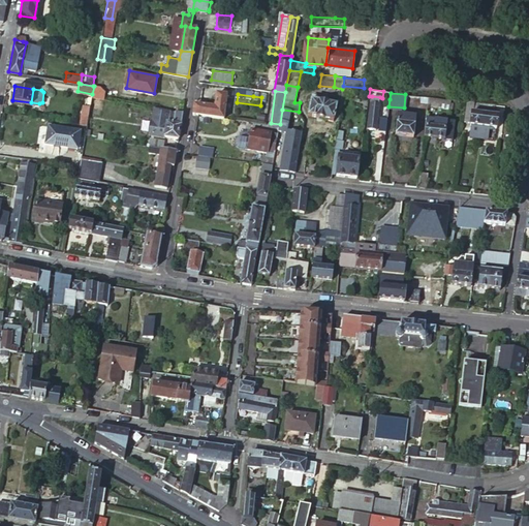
[(380,97),(372,96),(368,135),(375,135),(380,97)]
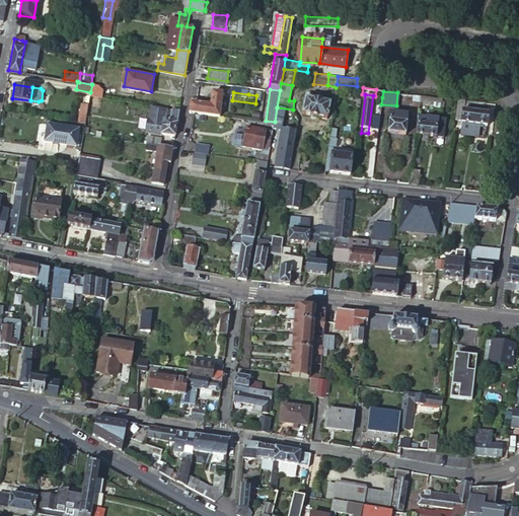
[(327,118),(330,101),(305,97),(302,113),(327,118)]
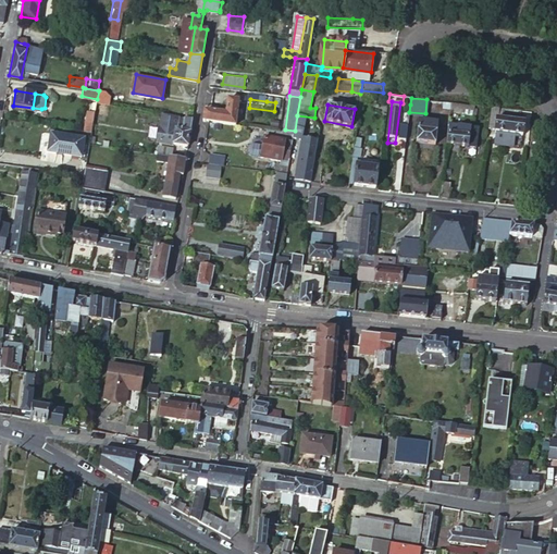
[(500,107),(492,106),(489,127),(496,127),(497,118),(499,118),(500,107)]
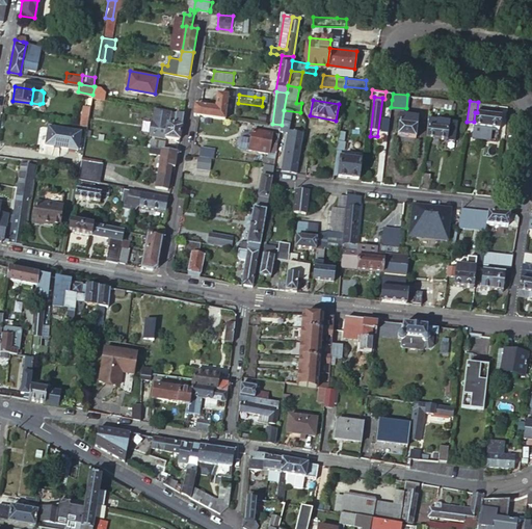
[(498,104),(478,102),(477,112),(475,112),(474,122),(474,125),(499,128),(500,115),(496,115),(498,104)]
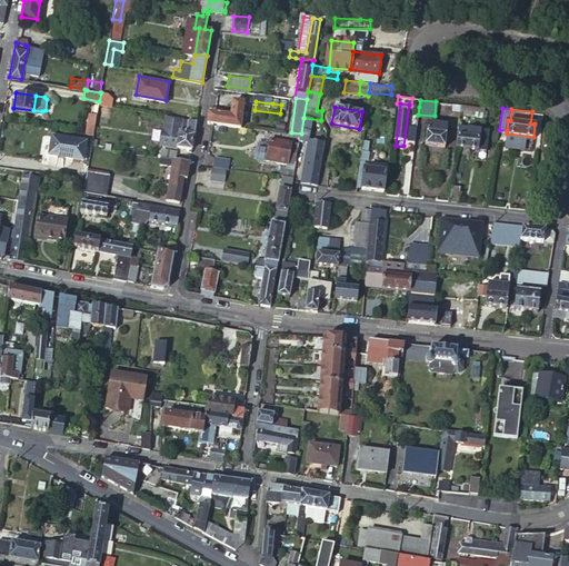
[(89,111),(86,132),(93,133),(97,113),(89,111)]
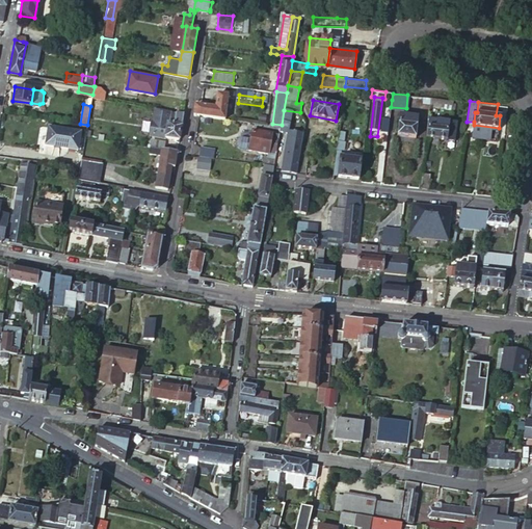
[(224,118),(227,107),(215,106),(194,104),(193,113),(203,114),(203,115),(224,118)]
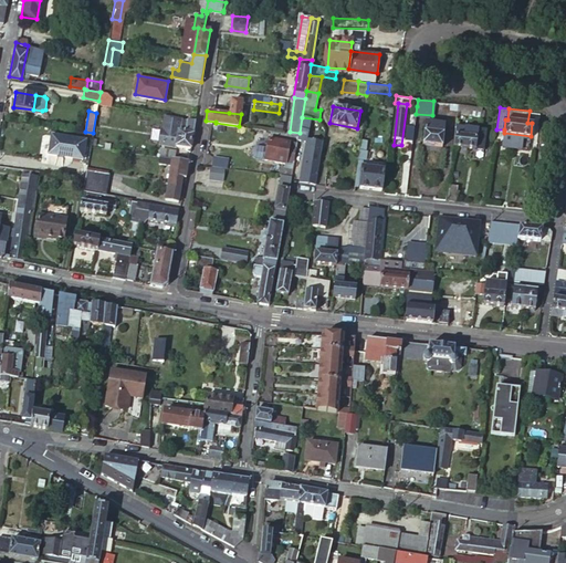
[(196,120),(195,120),(179,117),(178,118),(166,116),(161,142),(176,145),(191,147),(196,120)]
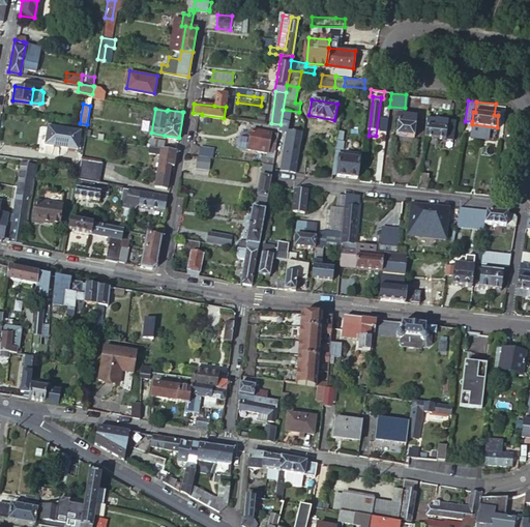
[(283,110),(281,124),(278,130),(287,133),(290,119),(299,121),(298,125),(304,126),(305,122),(299,112),(283,110)]
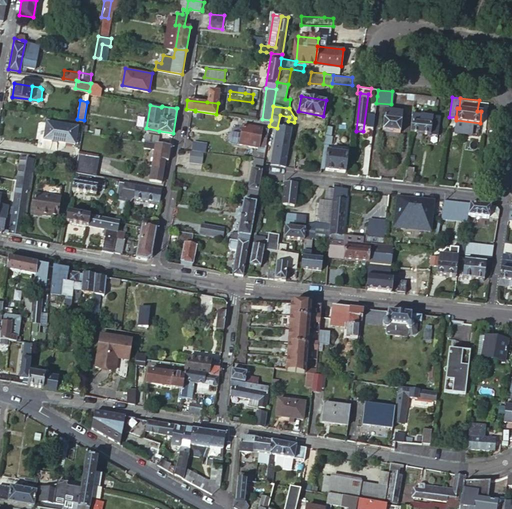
[(400,131),(402,112),(386,110),(383,129),(400,131)]
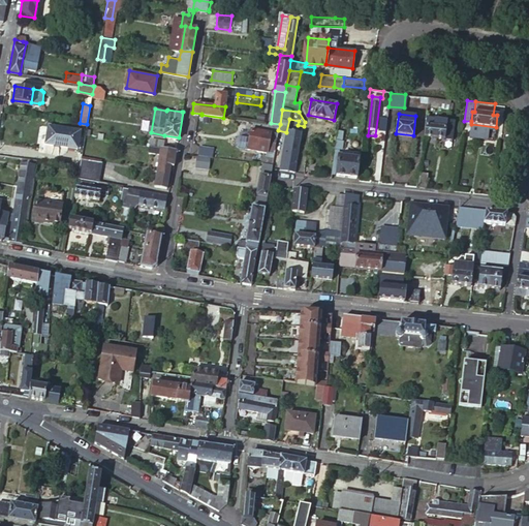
[(378,129),(385,130),(387,118),(379,117),(378,129)]
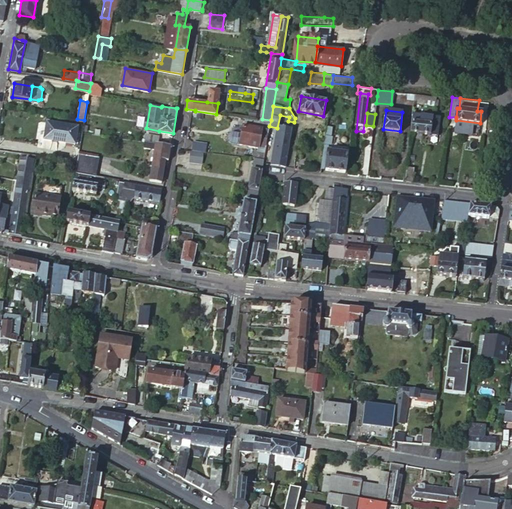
[(432,115),(413,113),(411,130),(430,133),(432,115)]
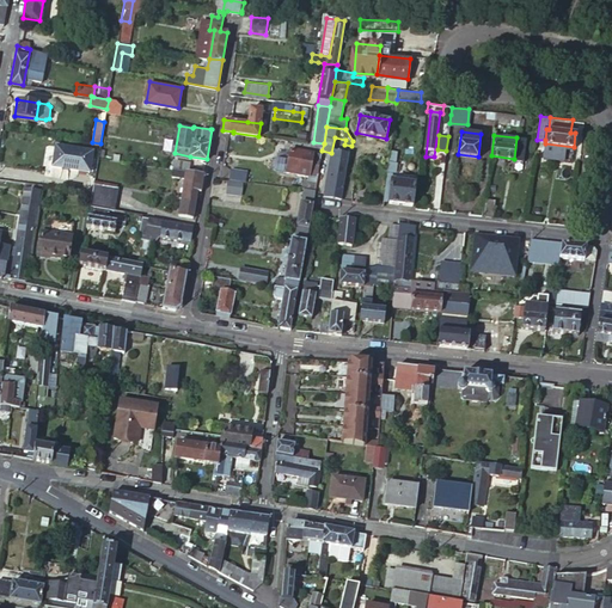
[(331,153),(335,153),(335,149),(350,153),(352,146),(344,145),(346,140),(335,137),(331,153)]
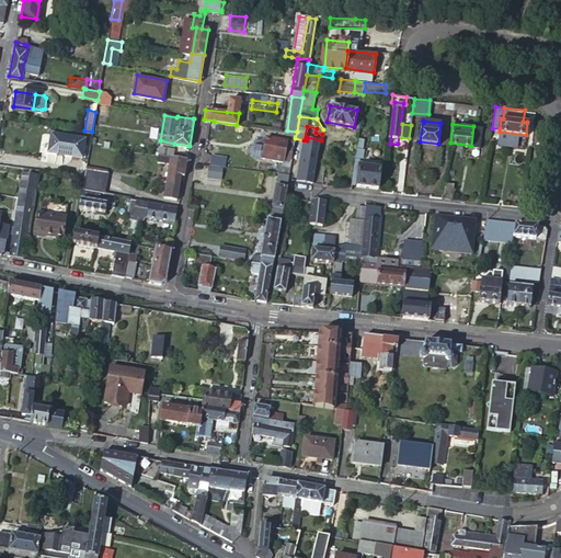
[(83,138),(52,133),(48,150),(81,156),(83,138)]
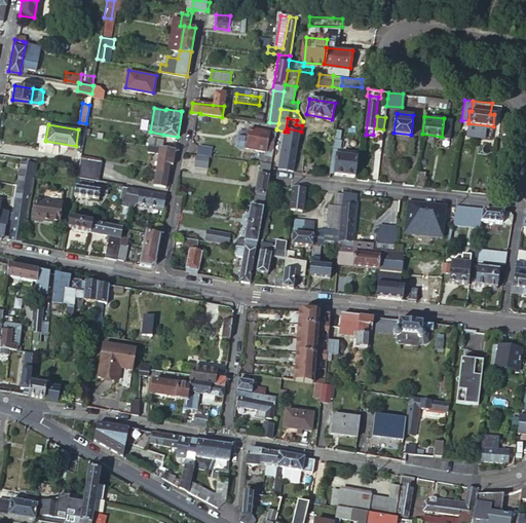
[(273,147),(275,138),(276,132),(269,131),(250,127),(247,147),(266,150),(267,146),(273,147)]
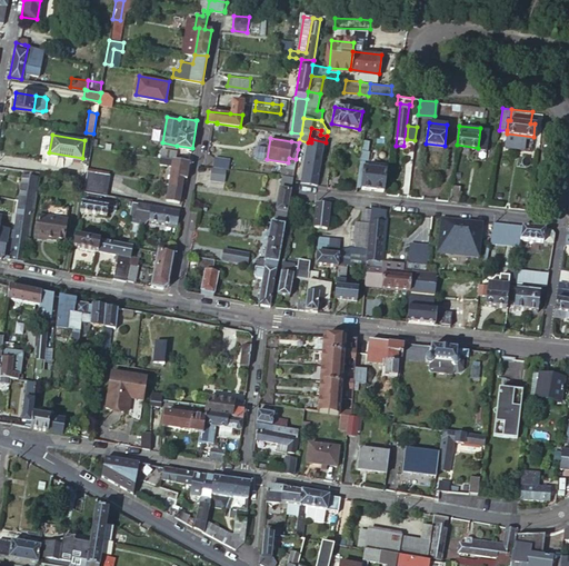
[(303,181),(318,184),(326,142),(311,139),(311,142),(305,175),(303,181)]
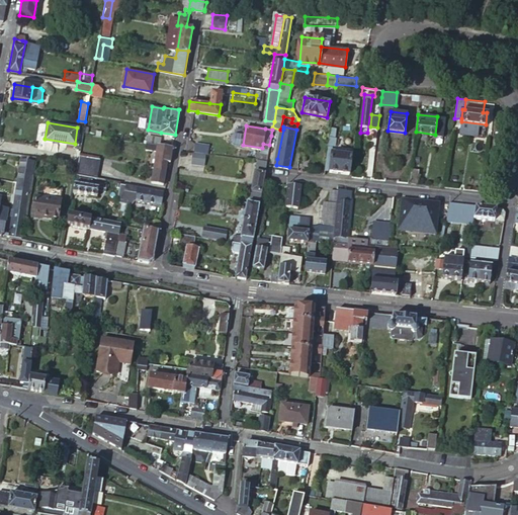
[(149,135),(148,143),(160,145),(161,138),(149,135)]
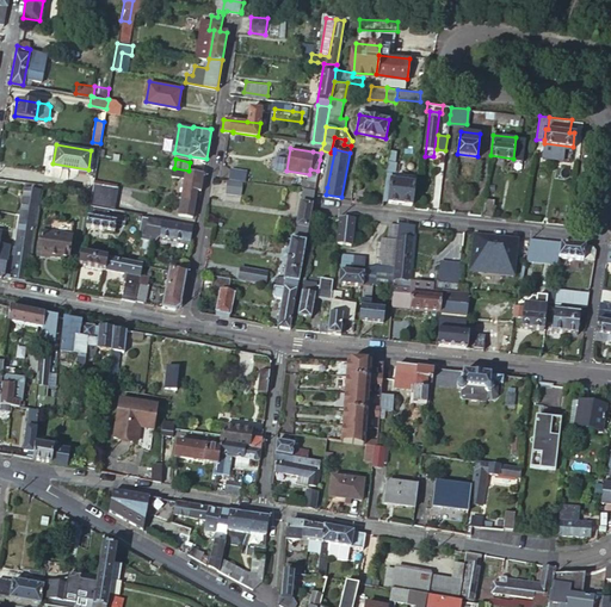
[(242,180),(246,180),(247,169),(232,167),(229,179),(242,180)]
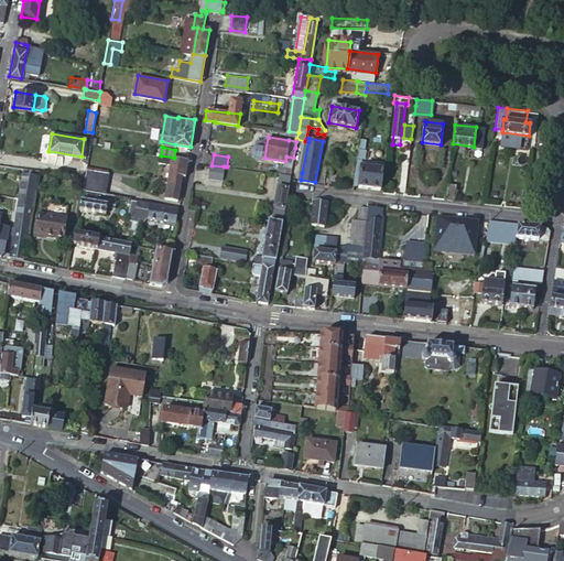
[(174,158),(161,155),(160,162),(171,164),(165,197),(177,200),(181,181),(185,181),(188,160),(174,158)]
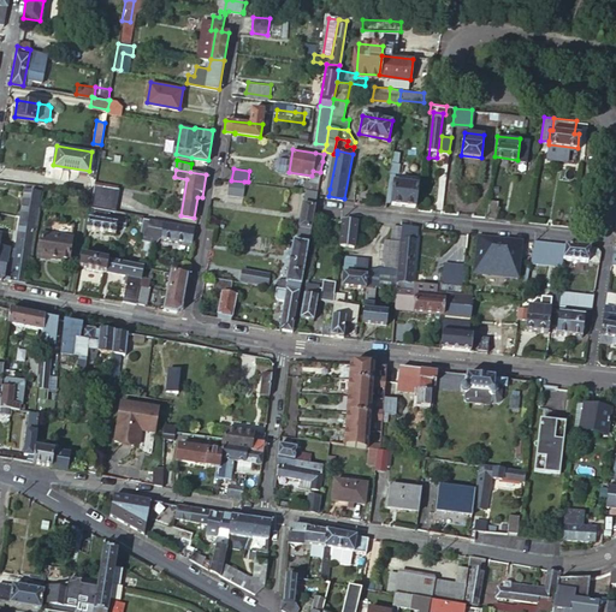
[(311,180),(319,182),(320,172),(313,171),(312,176),(311,180)]
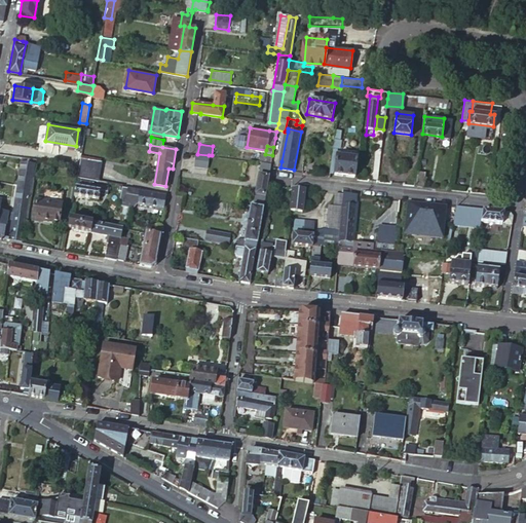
[(337,150),(335,173),(354,176),(357,157),(349,156),(349,152),(337,150)]
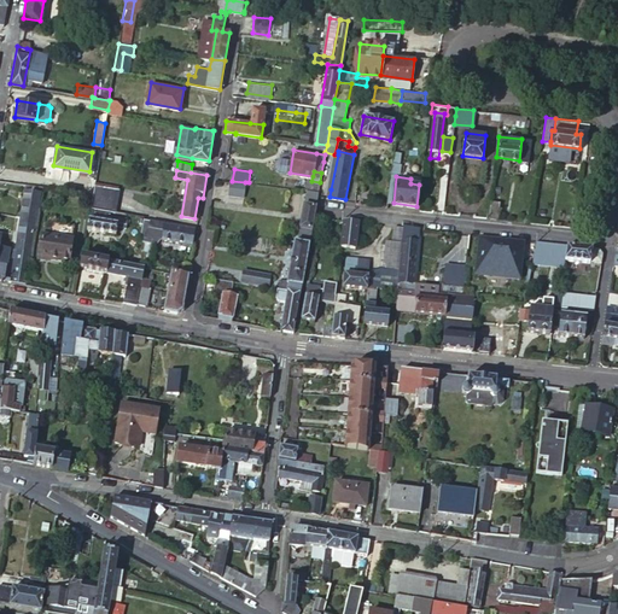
[(308,189),(319,191),(320,182),(312,181),(307,180),(304,189),(308,189)]
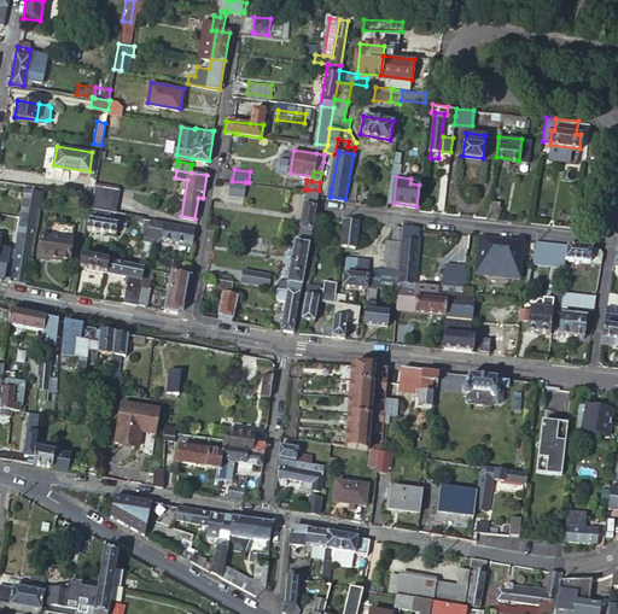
[(232,181),(229,194),(244,196),(245,182),(232,181)]
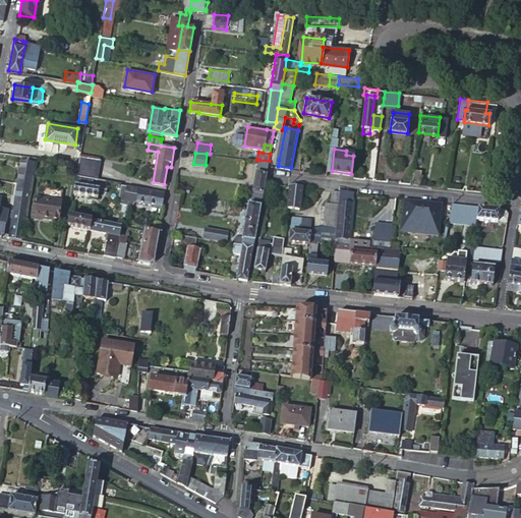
[(35,156),(21,155),(17,180),(12,209),(25,212),(30,183),(35,156)]
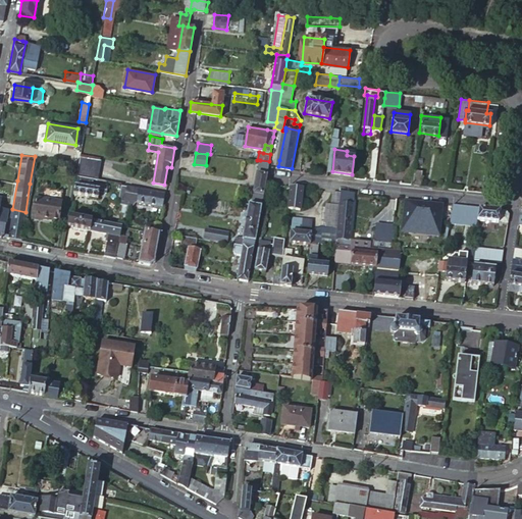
[(80,155),(77,163),(76,174),(98,178),(102,159),(80,155)]
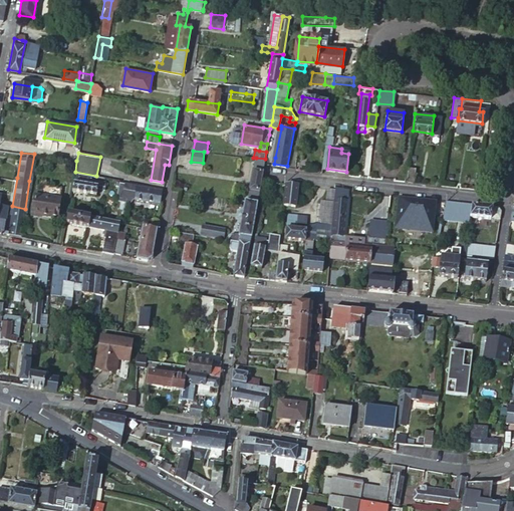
[(264,165),(265,159),(256,158),(254,169),(252,169),(249,189),(250,189),(248,200),(257,202),(264,165)]
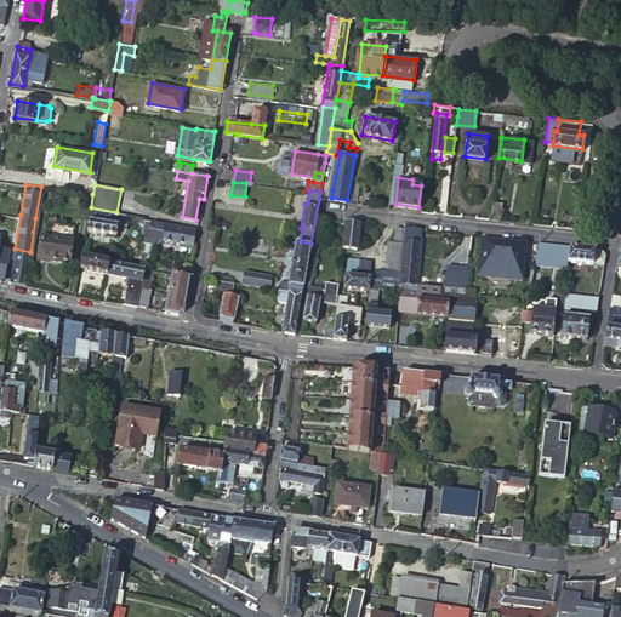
[(494,203),(491,218),(500,218),(502,204),(494,203)]
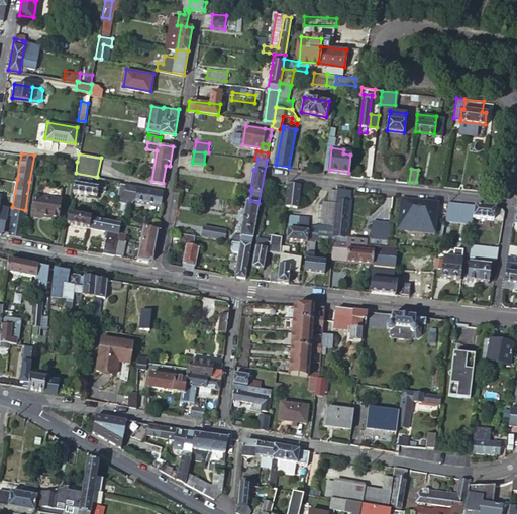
[(89,178),(75,176),(73,191),(97,195),(99,188),(105,190),(105,182),(89,179),(89,178)]
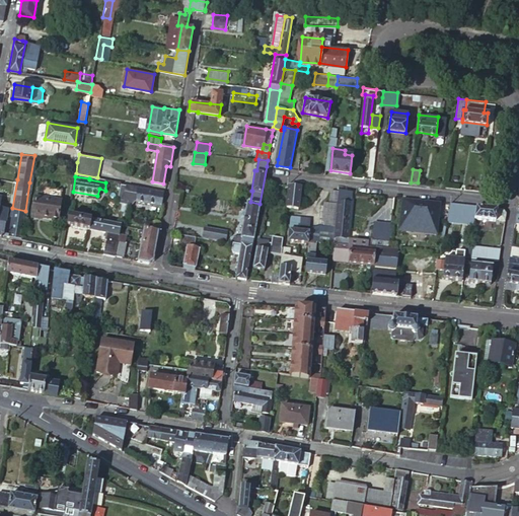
[(136,200),(139,187),(127,185),(127,186),(121,185),(118,201),(124,202),(132,204),(136,200)]
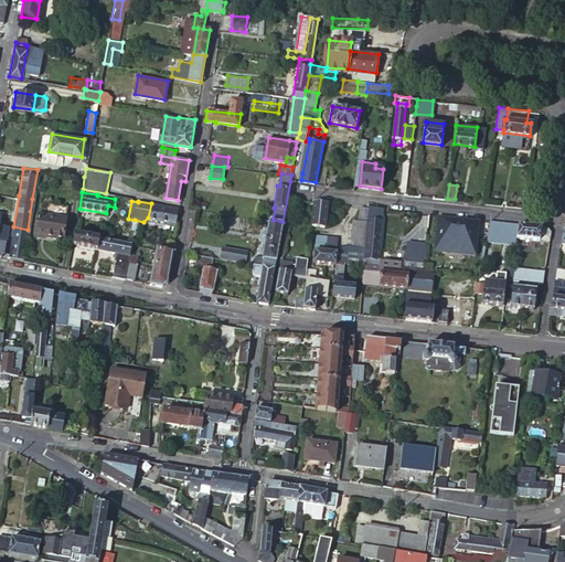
[(328,202),(315,201),(312,216),(312,223),(324,225),(326,224),(328,202)]
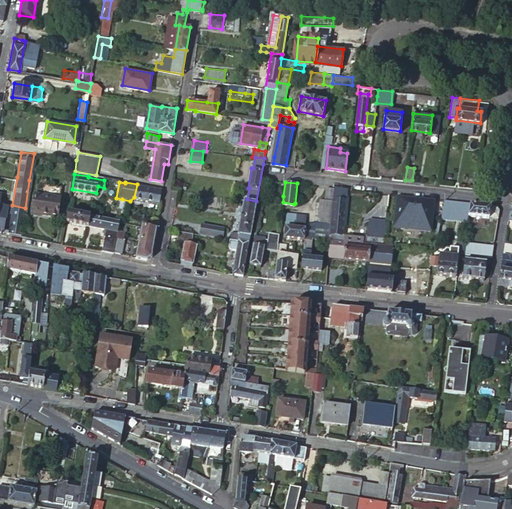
[(159,201),(161,189),(137,184),(134,197),(159,201)]
